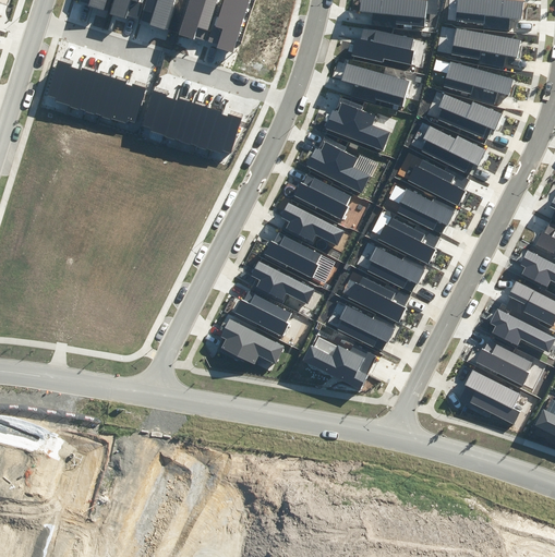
[(86,0),(84,7),(100,12),(105,0),(86,0)]
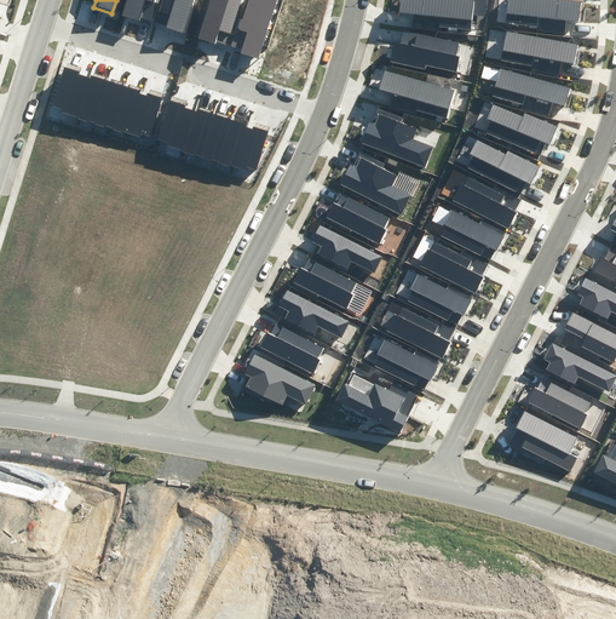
[(150,0),(122,0),(117,17),(136,22),(142,1),(150,4),(150,0)]
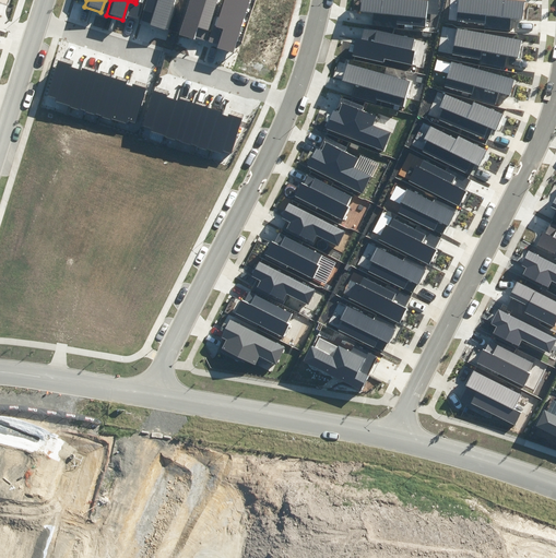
[(143,0),(140,12),(150,15),(146,25),(162,30),(170,0),(143,0)]
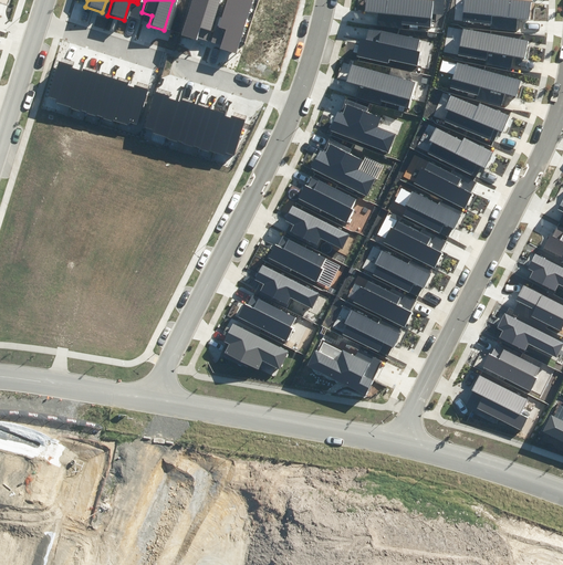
[(189,0),(178,35),(193,41),(196,28),(207,32),(217,0),(189,0)]
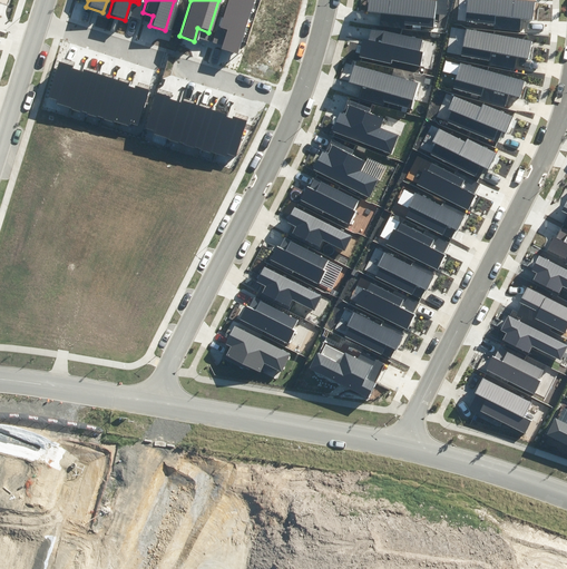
[(251,0),(225,0),(217,28),(224,30),(218,50),(235,55),(251,0)]
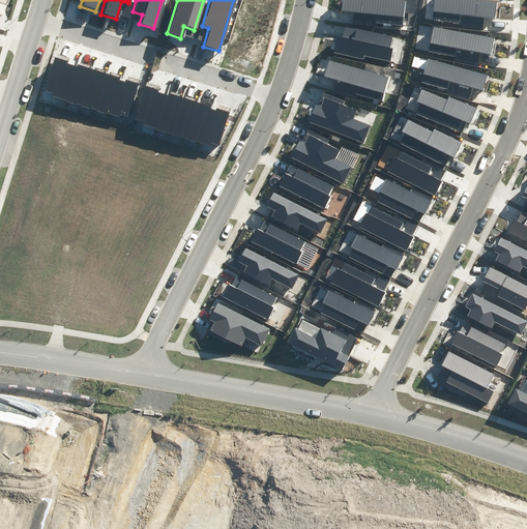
[(362,22),(400,26),(401,17),(402,18),(404,0),(341,0),(340,11),(362,15),(362,22)]
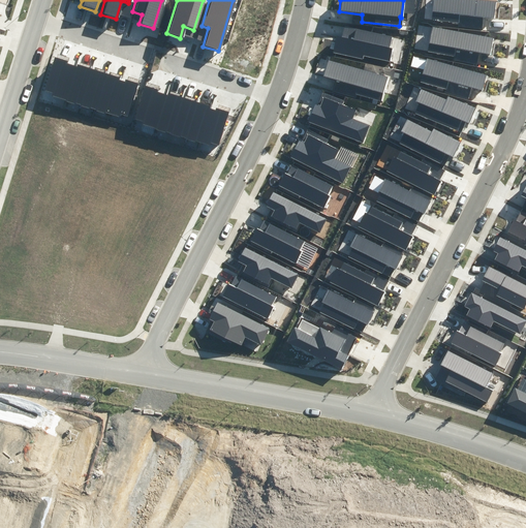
[(496,0),(433,0),(432,22),(471,25),(472,18),(495,20),(497,0),(496,0)]
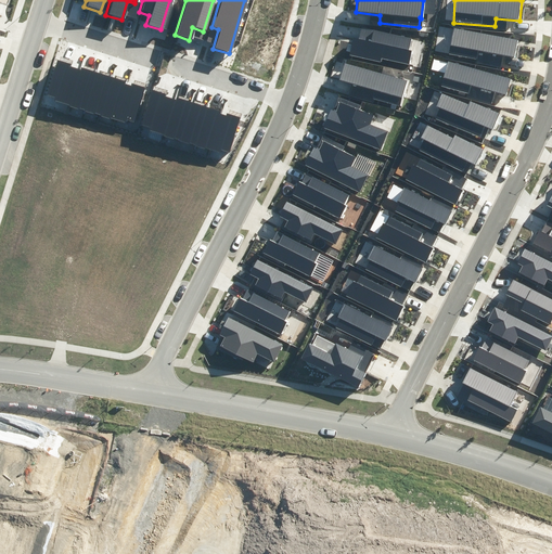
[(411,47),(413,38),(361,27),(360,34),(348,31),(345,52),(409,65),(413,47),(411,47)]
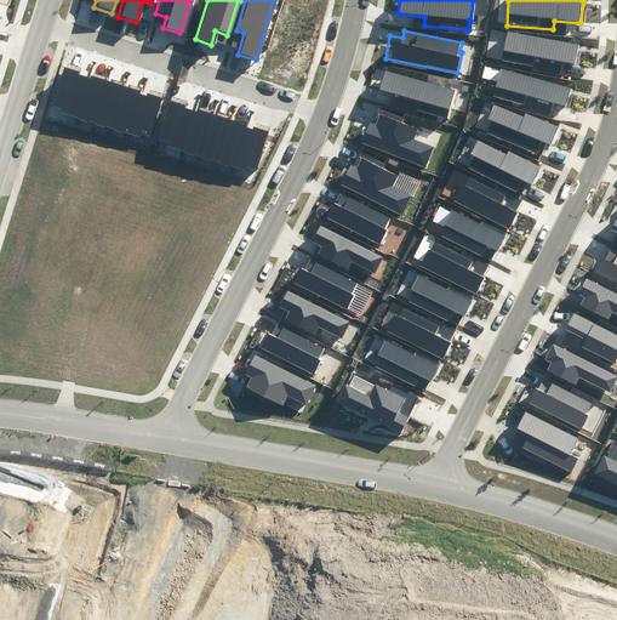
[(506,32),(500,63),(546,70),(548,62),(575,67),(578,45),(506,32)]
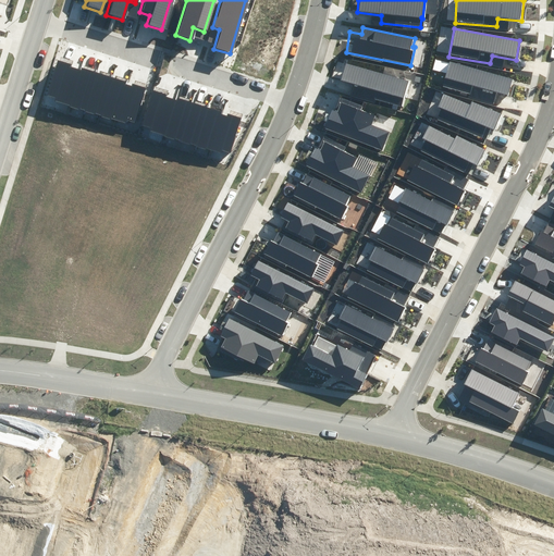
[(450,59),(442,86),(482,98),(484,89),(508,96),(514,76),(450,59)]
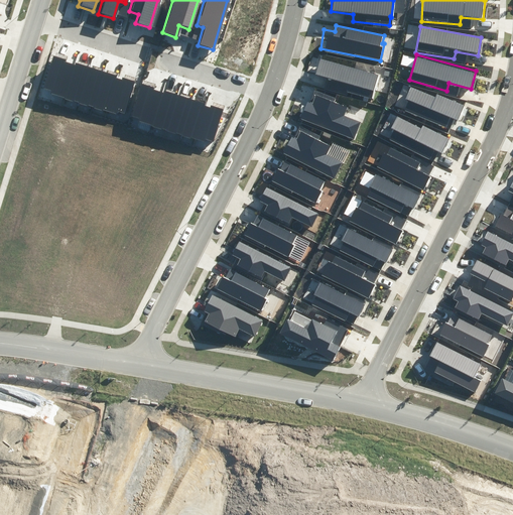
[(62,60),(50,56),(40,89),(47,92),(47,95),(61,99),(73,66),(62,62),(62,60)]
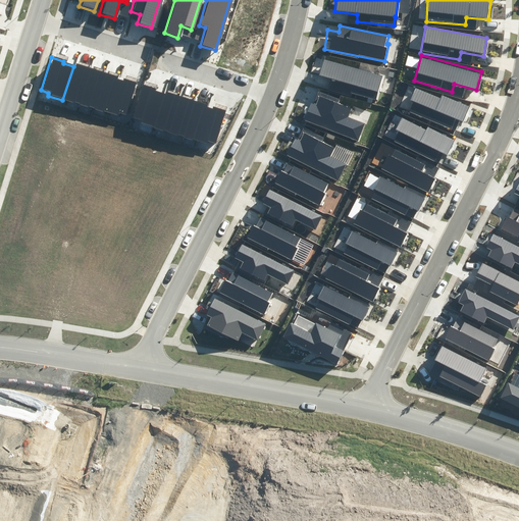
[(338,90),(373,100),(375,92),(377,92),(382,74),(322,59),(317,76),(340,83),(338,90)]
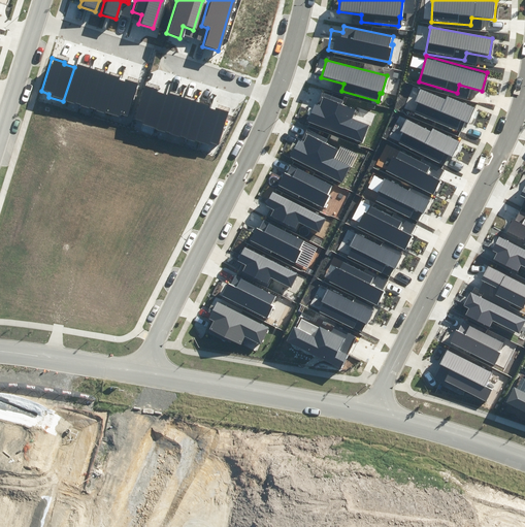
[(77,106),(89,70),(74,65),(74,67),(63,101),(77,106)]
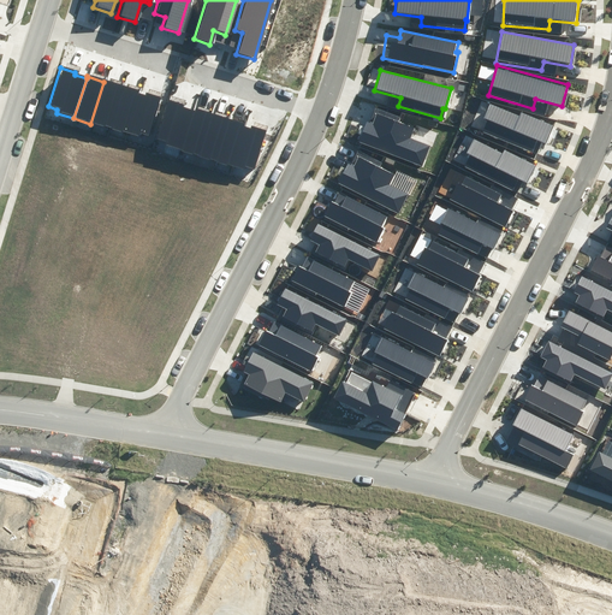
[(120,87),(104,82),(90,124),(107,129),(120,87)]
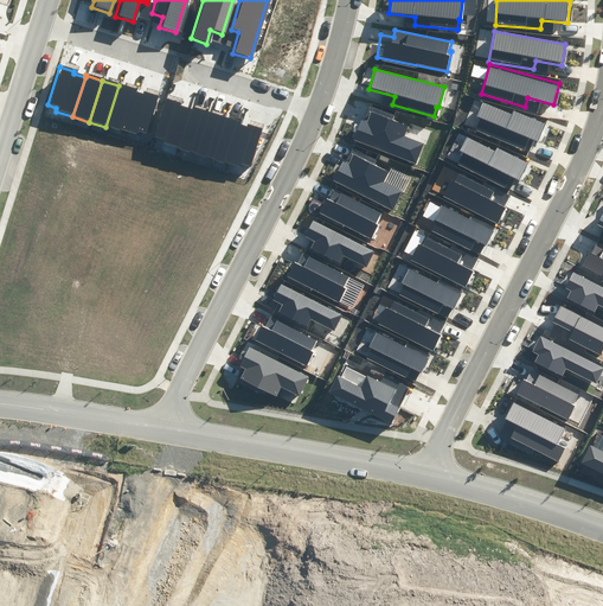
[(134,90),(119,85),(106,127),(121,132),(133,93),(134,90)]
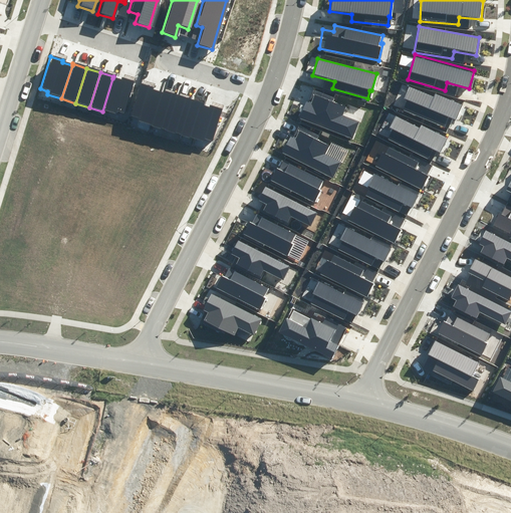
[(118,80),(112,78),(102,111),(113,114),(114,112),(120,114),(132,82),(119,78),(118,80)]
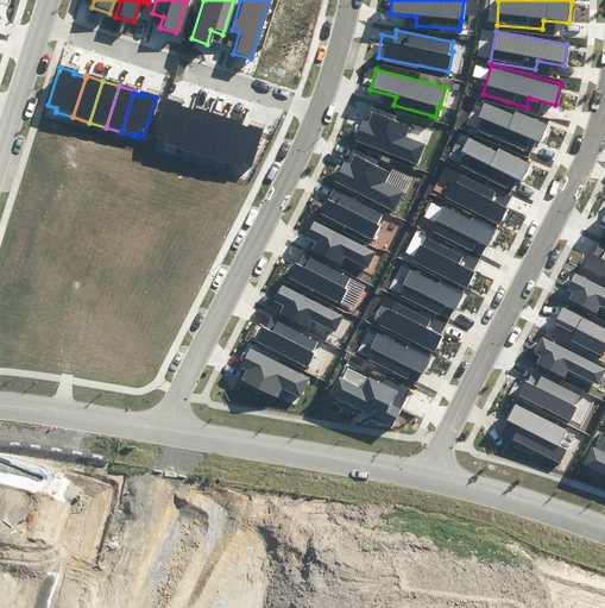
[(177,105),(162,100),(150,139),(161,142),(159,145),(177,150),(189,111),(177,107),(177,105)]
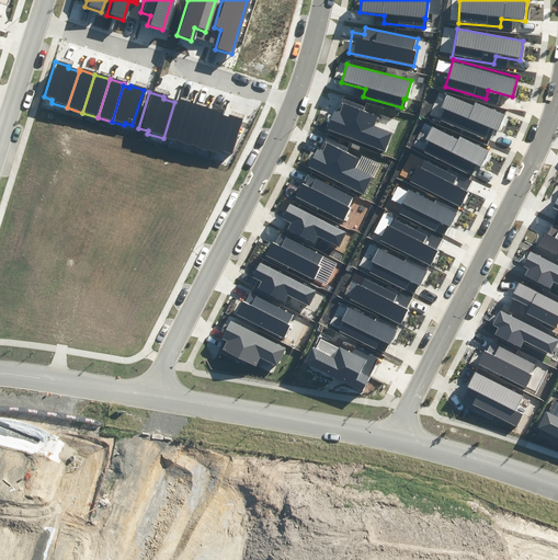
[(445,112),(442,120),(485,135),(488,124),(499,128),(504,112),(475,101),(473,105),(446,95),(441,111),(445,112)]
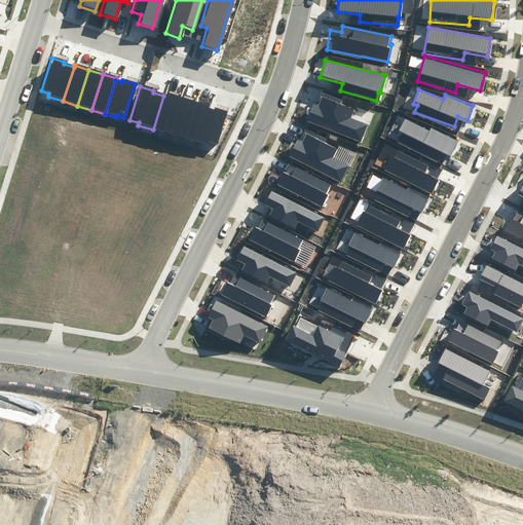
[(164,94),(163,96),(153,129),(167,134),(179,98),(164,94)]
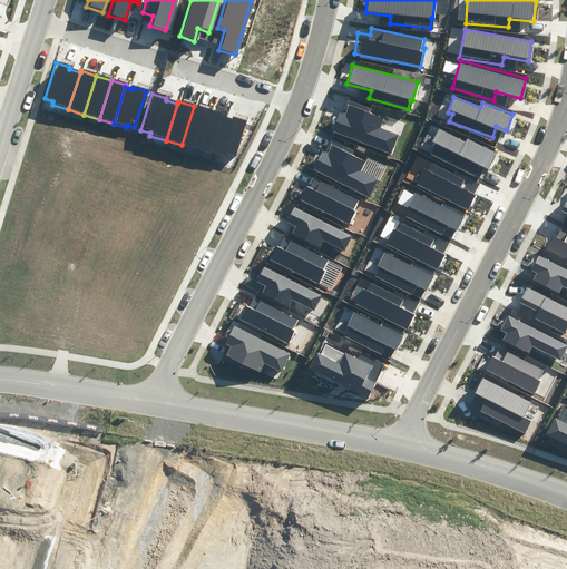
[(383,120),(345,105),(342,113),(340,113),(333,130),(390,154),(398,135),(380,128),(383,120)]
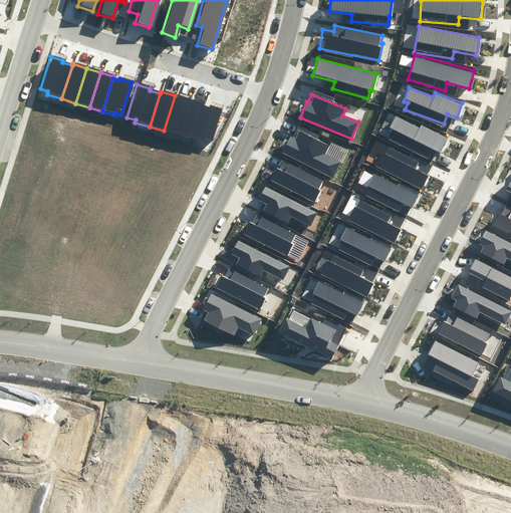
[(188,99),(175,95),(164,131),(177,135),(188,99)]
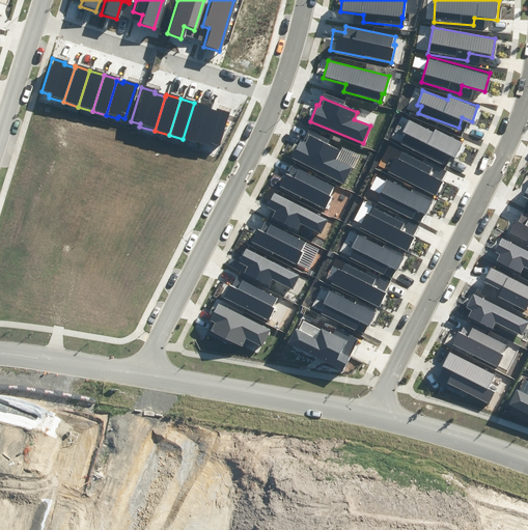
[(210,108),(194,103),(183,139),(198,144),(209,110),(210,108)]
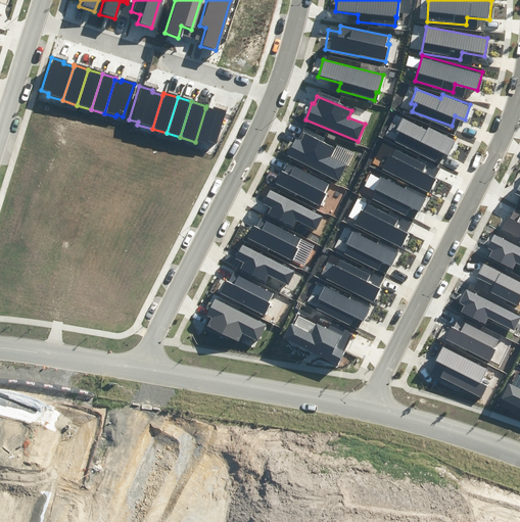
[(210,110),(205,108),(195,142),(204,145),(205,142),(214,144),(224,111),(210,107),(210,110)]
